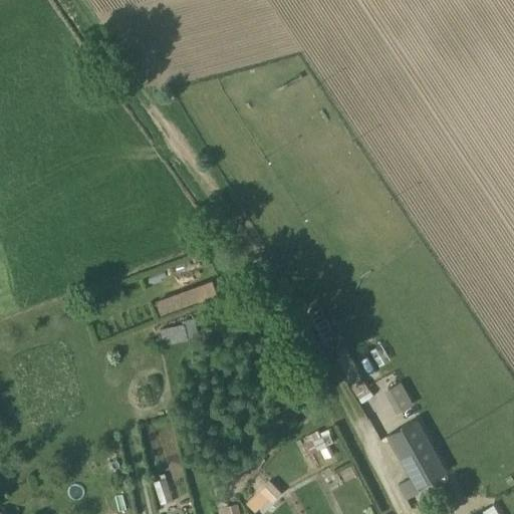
[(210,263),(179,277),(183,287),(155,299),(163,316),(222,290),(210,263)]
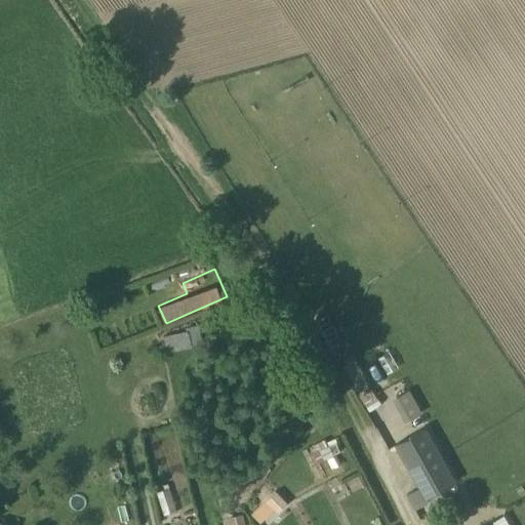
[(366,409),(368,412),(377,407),(375,404),(377,403),(370,389),(368,390),(367,388),(368,387),(358,367),(357,367),(351,357),(341,361),(351,379),(357,391),(356,392),(365,409),(366,409)]
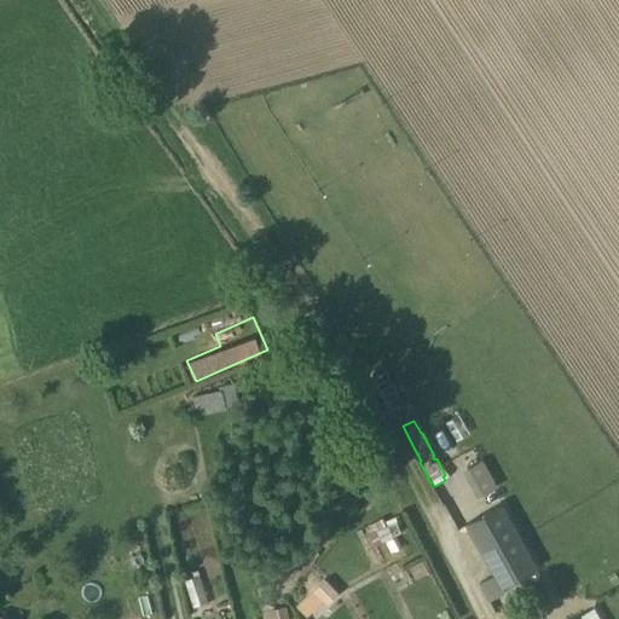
[(484,495),(496,489),(480,462),(462,473),(473,493),(481,490),(484,495)]
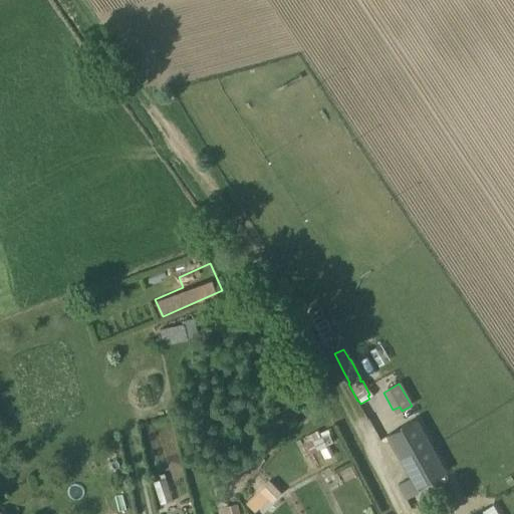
[(445,473),(416,419),(384,437),(409,479),(397,486),(404,501),(418,493),(416,489),(445,473)]
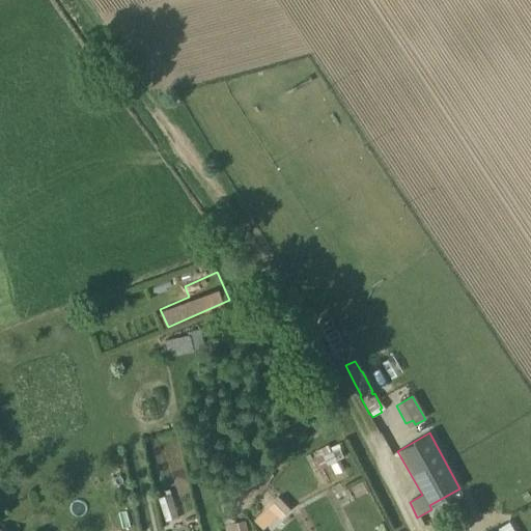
[(340,453),(344,451),(340,443),(329,448),(327,445),(305,455),(313,472),(328,466),(333,477),(343,472),(338,460),(342,457),(340,453)]
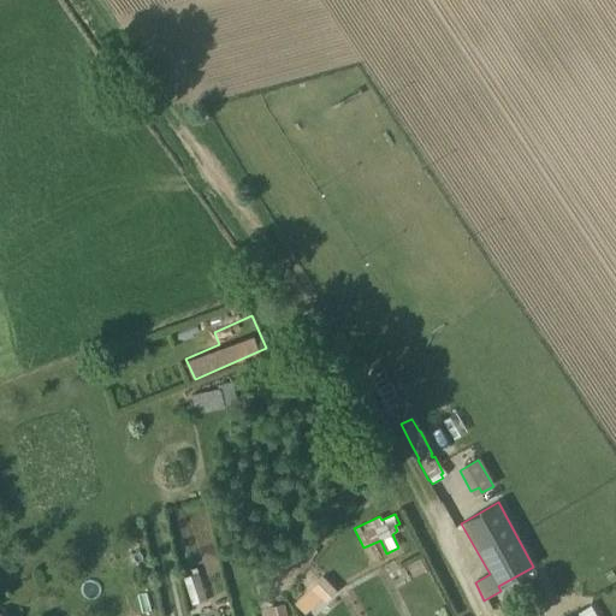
[(205,600),(196,573),(181,579),(190,605),(205,600)]
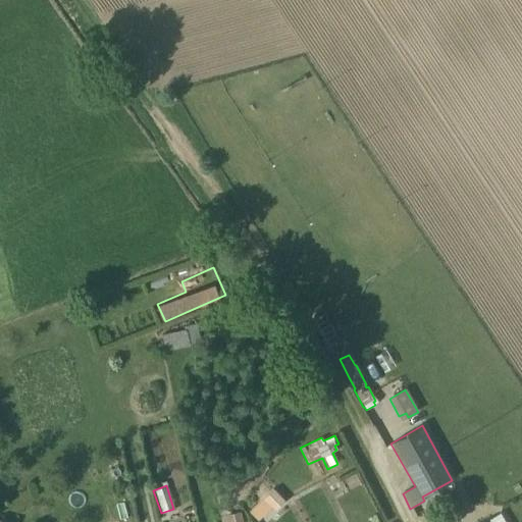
[(274,509),(283,500),(272,489),(250,512),(258,520),(272,507),(274,509)]
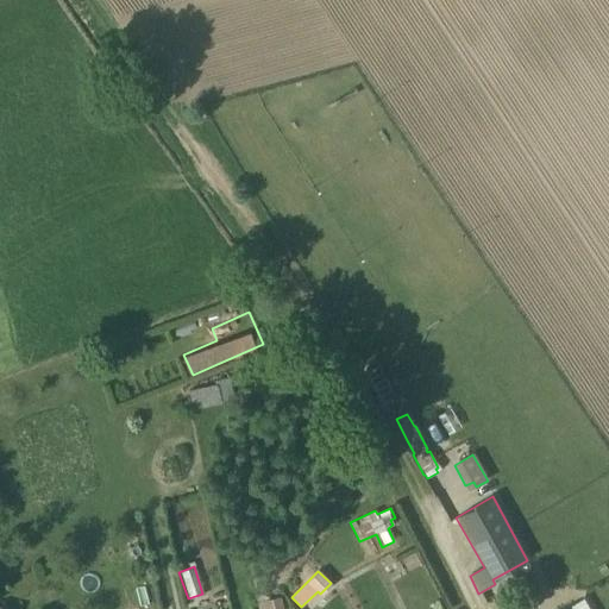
[(282,608),(280,597),(262,602),(263,608),(282,608)]
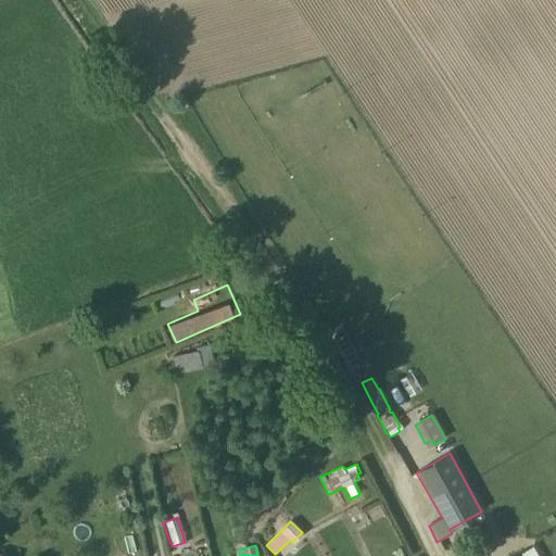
[(536,555),(532,546),(515,555),(536,555)]
